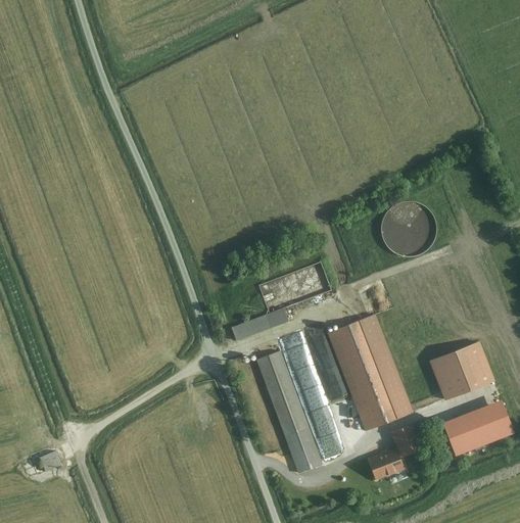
[(379,230),(381,238),(384,244),(390,250),(396,253),(405,255),(413,254),(420,252),(426,247),(430,241),(433,234),(433,226),(432,219),(428,211),(423,206),(416,202),(408,200),(400,201),(393,204),(386,208),(382,215),(379,223),(379,230)]
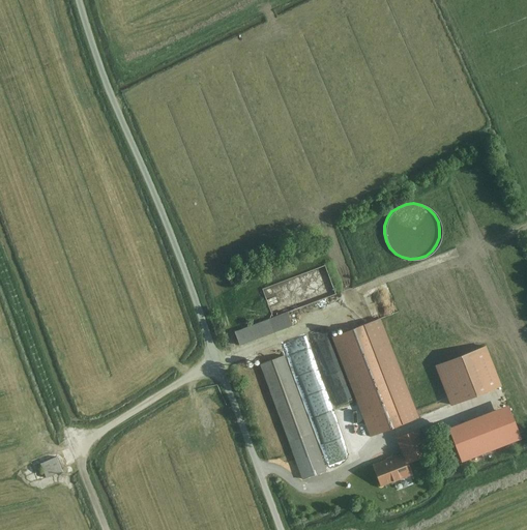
[(260,290),(270,319),(285,314),(332,296),(321,267),(260,290)]
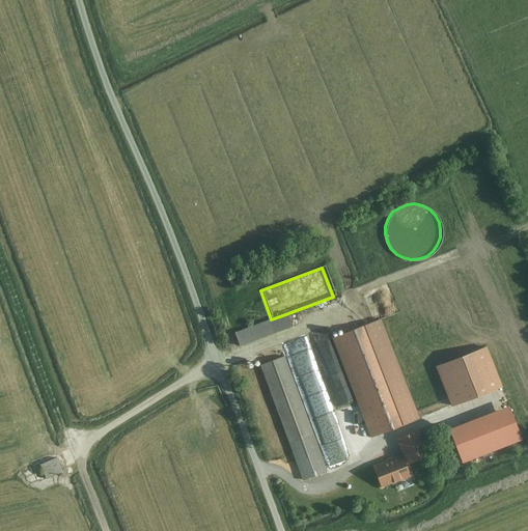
[(231,334),(237,347),(290,328),(285,314),(271,319),(231,334)]
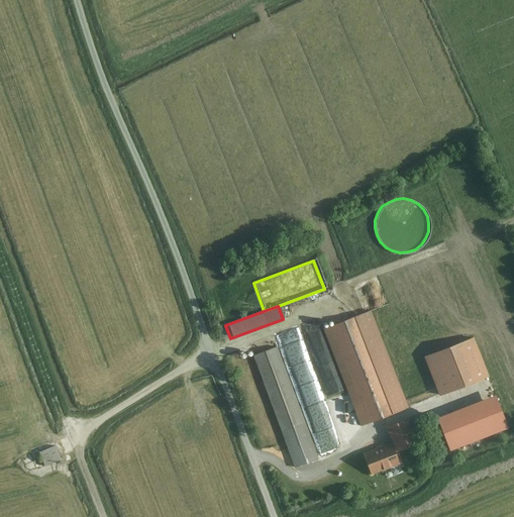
[(370,307),(322,326),(360,421),(407,403),(370,307)]
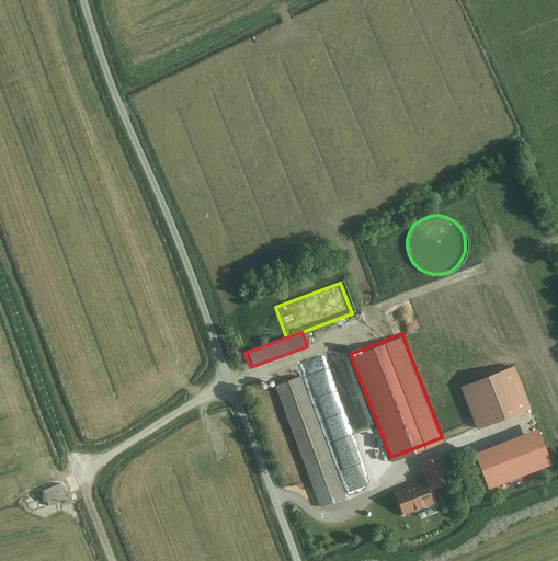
[(512,363),(463,384),(479,422),(530,401),(512,363)]
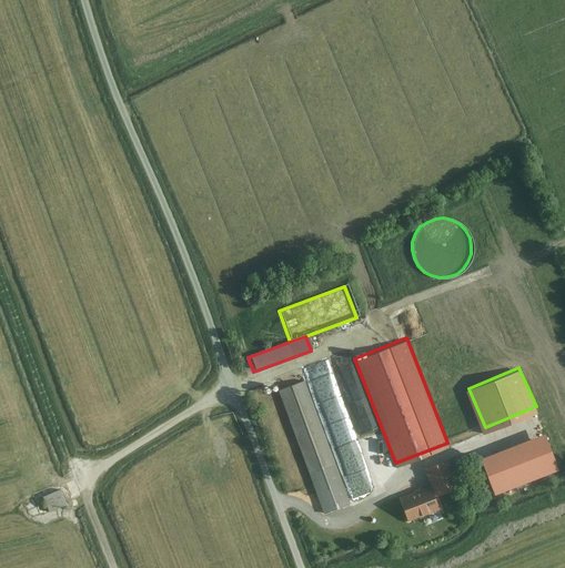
[(279,388),(323,513),(349,504),(303,379),(279,388)]
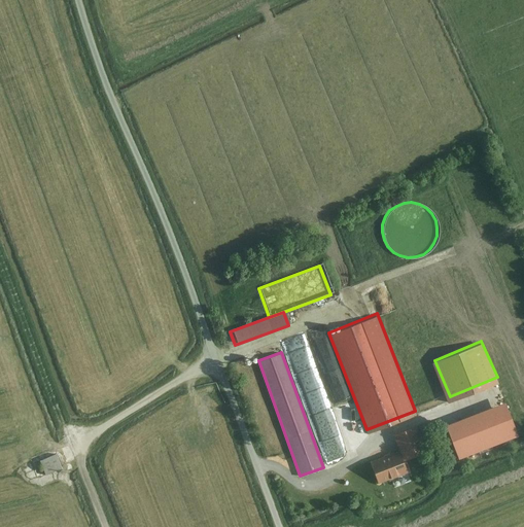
[(503,403),(443,426),(456,459),(516,436),(503,403)]
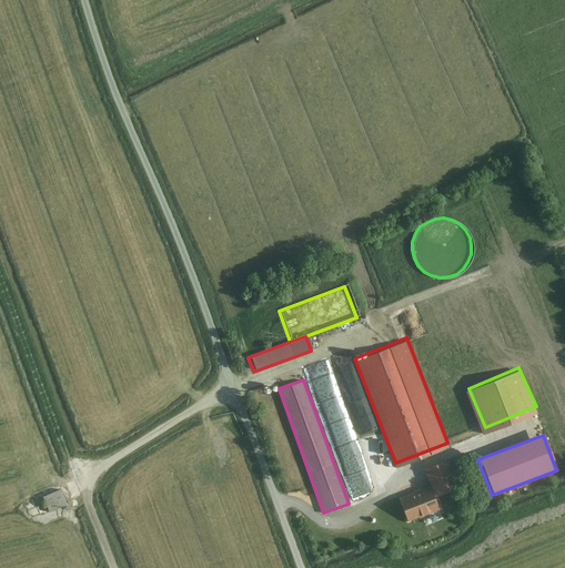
[(429,486),(432,496),(456,487),(445,460),(422,469),(429,486)]
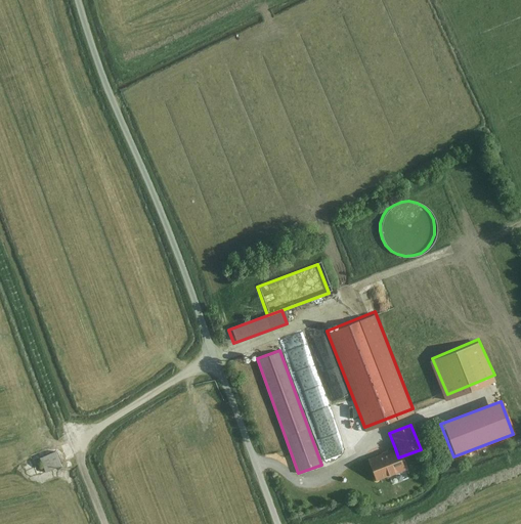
[(395,448),(363,461),(372,481),(403,470),(398,457),(395,448)]
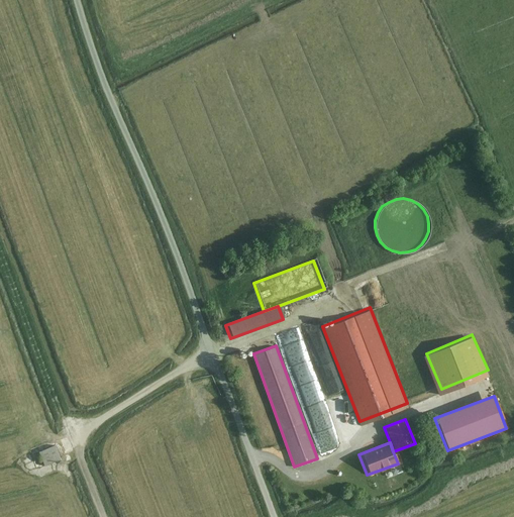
[(34,450),(40,466),(58,458),(52,443),(34,450)]
